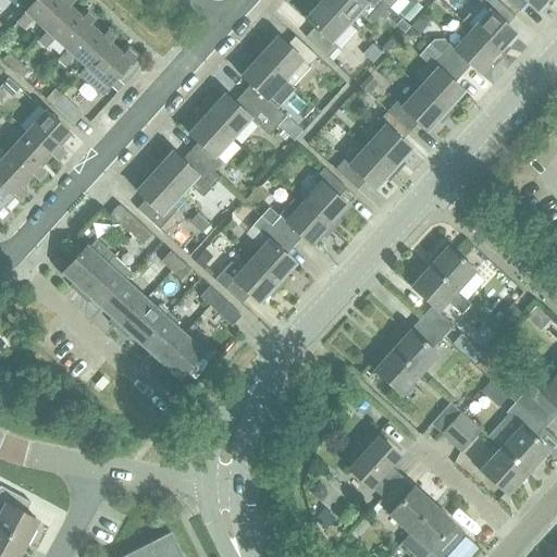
[(34,19),(47,31),(69,8),(74,1),(73,0),(60,0),(60,1),(59,0),(36,0),(16,22),(24,28),(34,19)]
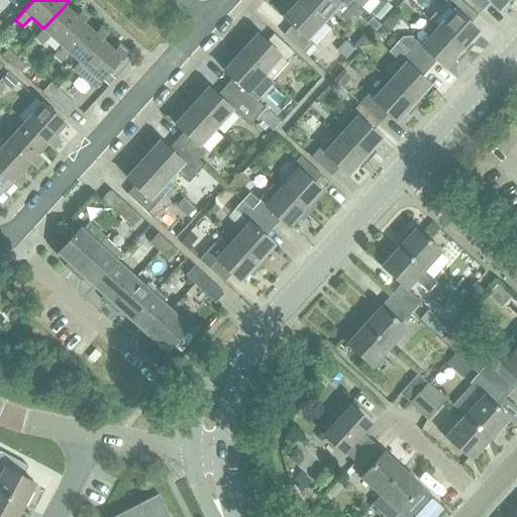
[(323,22),(299,0),(292,0),(296,4),(283,18),(293,27),(285,36),(308,57),(316,47),(307,39),(323,22)]
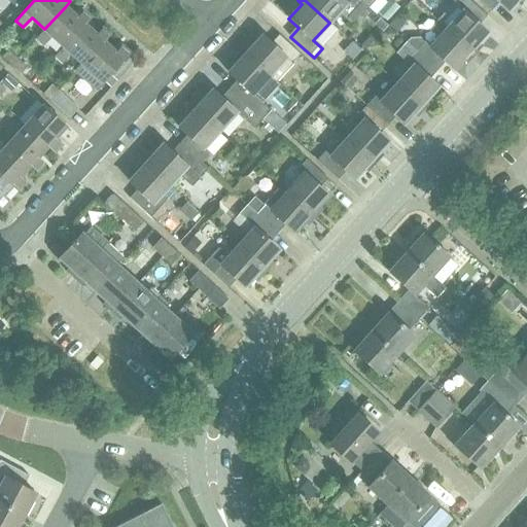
[(305,0),(329,23),(339,12),(351,24),(367,6),(359,0),(305,0)]
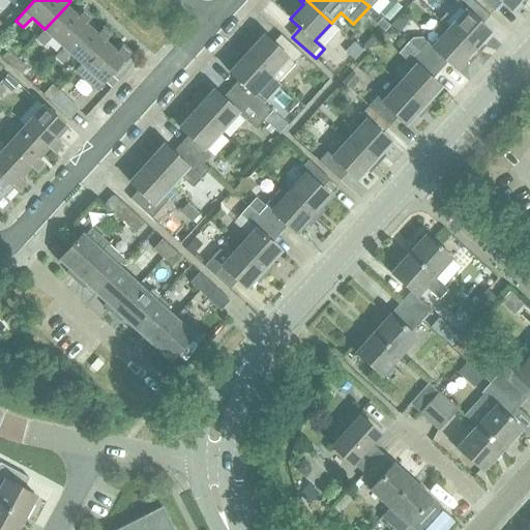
[(448,28),(448,29),(476,55),(480,51),(476,47),(490,33),(480,25),(490,16),(472,0),(453,0),(455,1),(439,20),(448,28)]
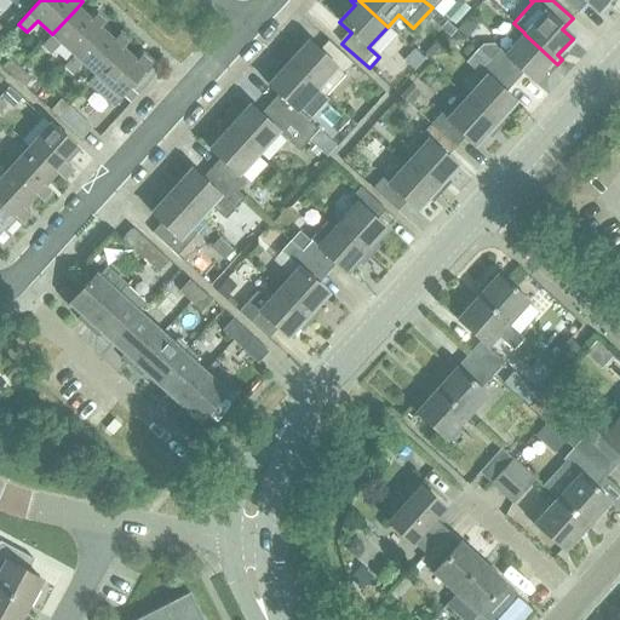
[(564,0),(578,12),(587,1),(597,11),(607,0),(564,0)]
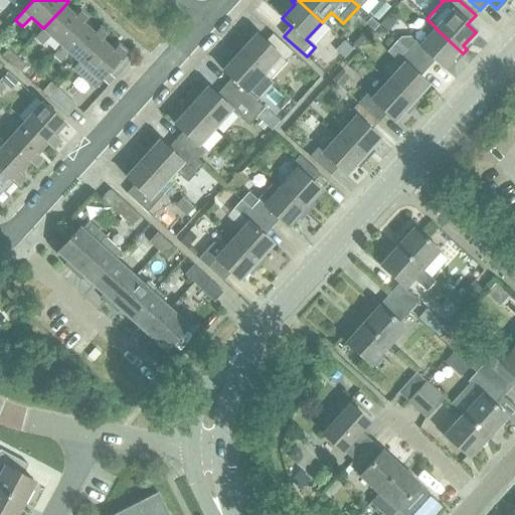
[(391,10),(382,2),(370,14),(379,23),(391,10)]
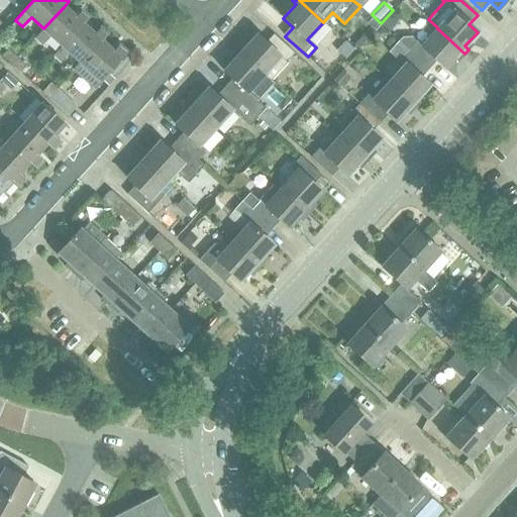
[(75,17),(64,7),(43,28),(34,38),(42,45),(52,35),(63,45),(82,24),(88,18),(80,11),(75,17)]
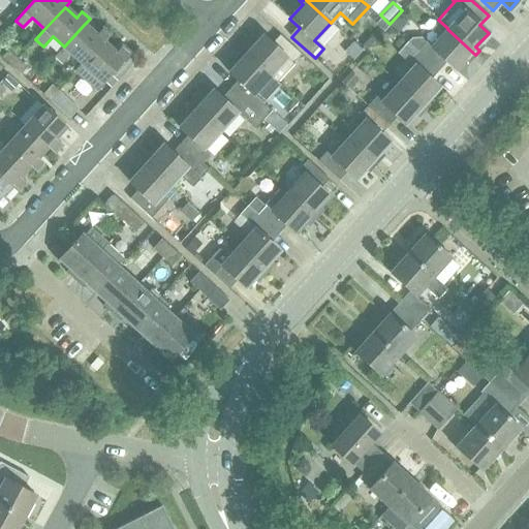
[(71,53),(83,63),(103,42),(110,36),(101,29),(95,35),(84,25),(64,47),(55,57),(62,63),(71,53)]
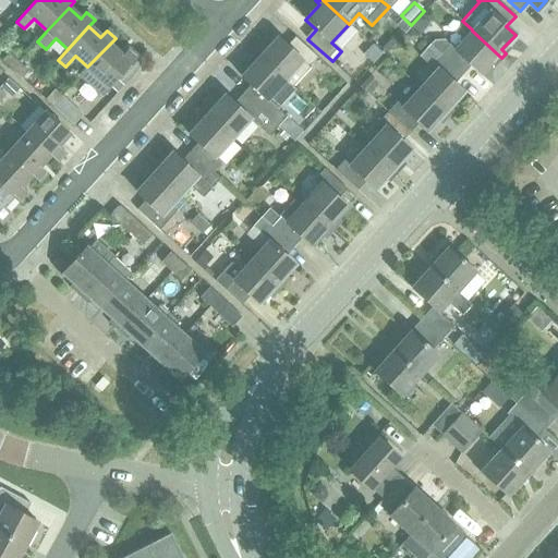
[(429,44),(439,53),(462,74),(471,64),(480,73),(494,57),(498,61),(501,58),(472,31),(455,48),(444,38),(434,39),(429,44)]
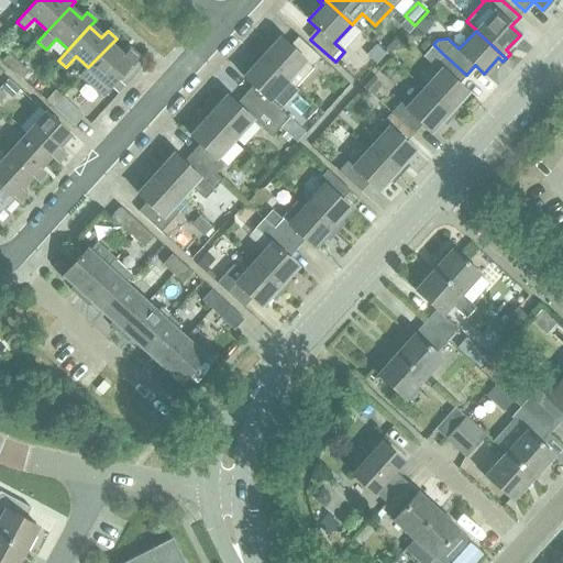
[(257,55),(289,84),(296,90),(313,70),(311,69),(321,59),(298,39),(289,47),(280,40),(266,55),(261,51),(257,55)]
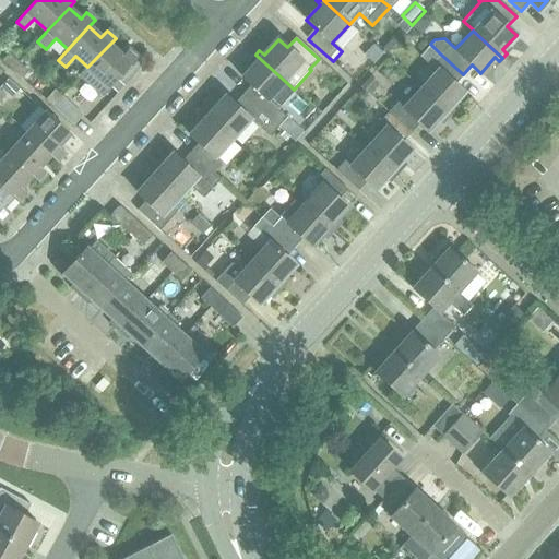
[(128,49),(121,56),(109,45),(87,67),(80,75),(102,96),(110,86),(110,85),(129,64),(130,66),(138,57),(128,49)]
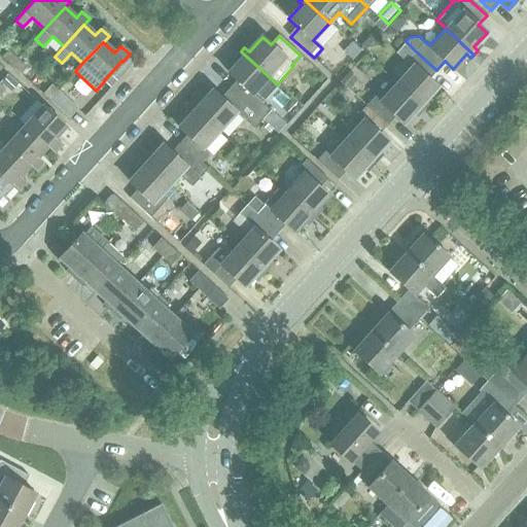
[(2,57),(21,73),(27,67),(8,49),(2,57)]
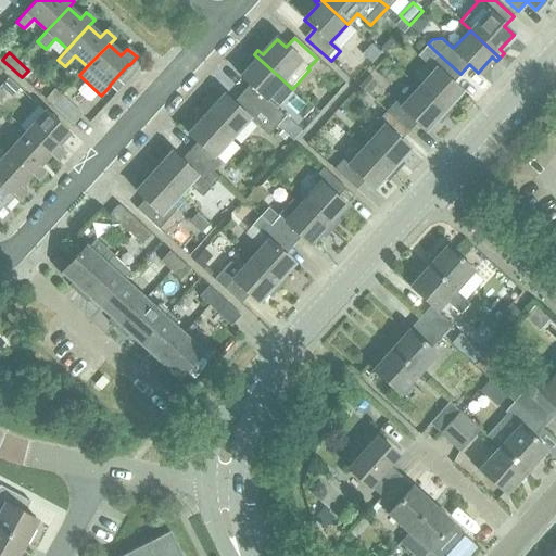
[(436,67),(418,87),(449,115),(453,111),(447,106),(462,91),(452,84),(460,74),(438,53),(429,62),(436,67)]
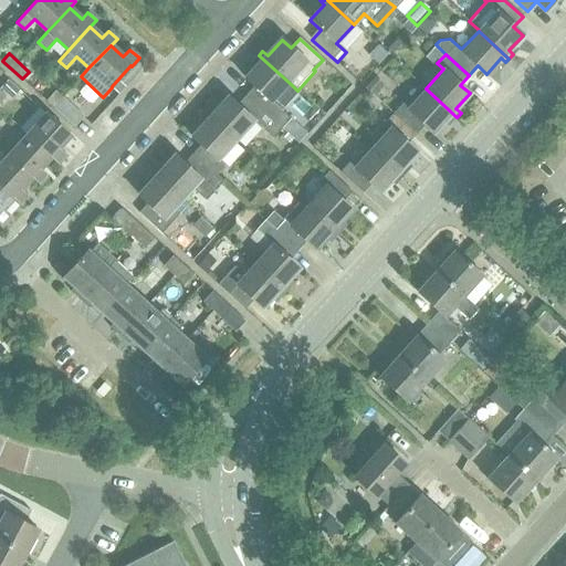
[(287,100),(281,94),(291,84),(259,55),(254,59),(260,63),(245,79),(255,87),(247,96),(282,130),(292,121),(279,108),(287,100)]
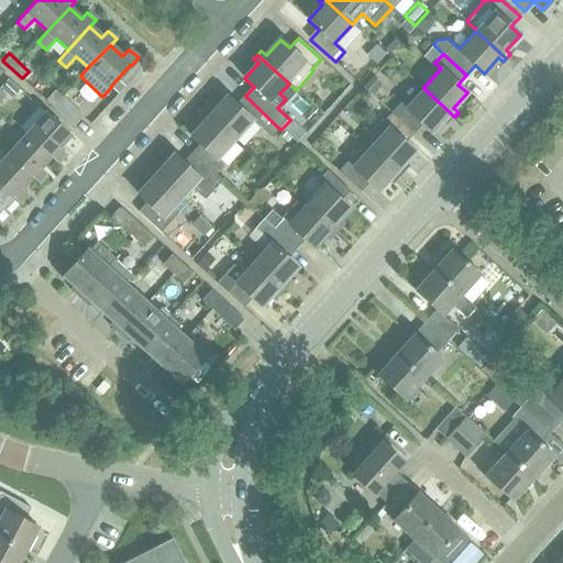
[(8,78),(0,87),(0,101),(15,85),(8,78)]
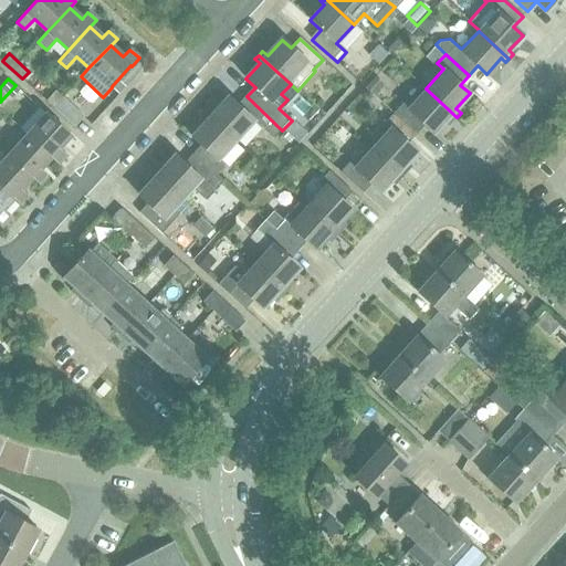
[(401,103),(392,112),(415,134),(425,123),(433,132),(449,115),(453,119),(457,117),(426,88),(407,108),(401,103)]
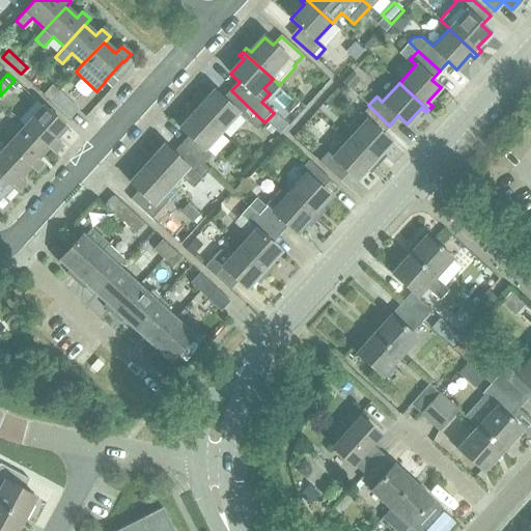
[(44,94),(50,101),(70,119),(79,109),(52,85),(44,94)]
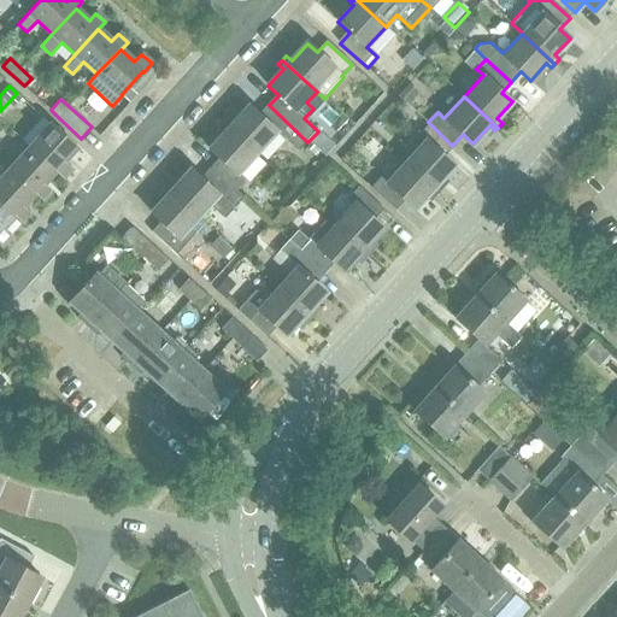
[(229,119),(224,124),(258,154),(277,134),(298,152),(307,142),(269,105),(259,116),(250,107),(234,124),(229,119)]
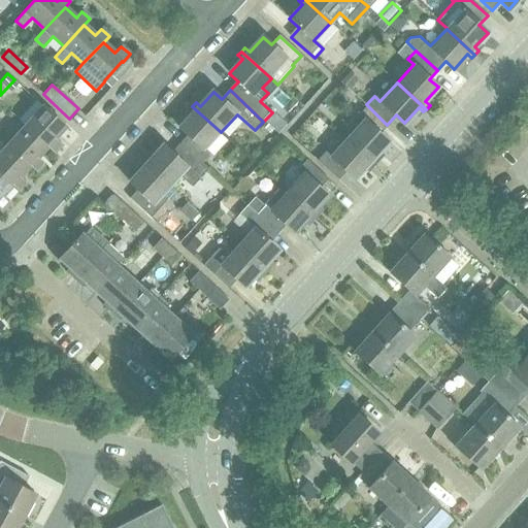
[(364,120),(347,138),(375,164),(380,160),(374,156),(388,141),(380,133),(387,125),(366,104),(358,113),(364,120)]
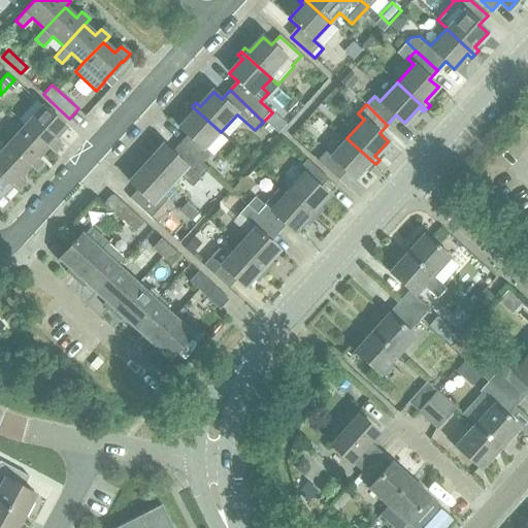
[(188,136),(180,144),(202,164),(210,156),(204,150),(221,132),(192,106),(188,110),(192,114),(179,128),(188,136)]
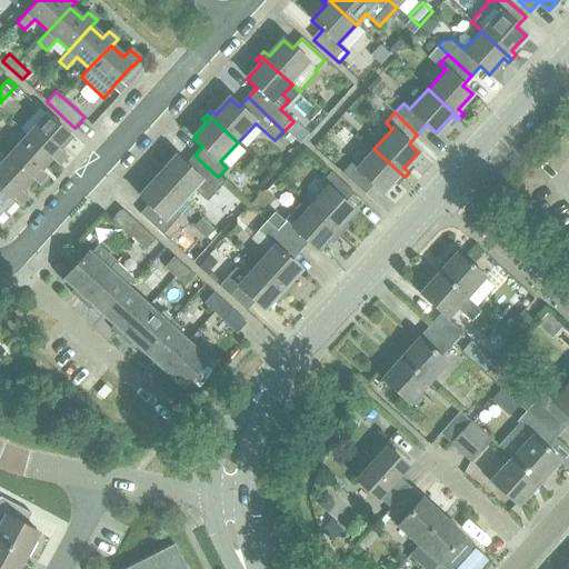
[(48,116),(28,137),(51,158),(59,165),(66,158),(58,150),(70,137),(48,116)]
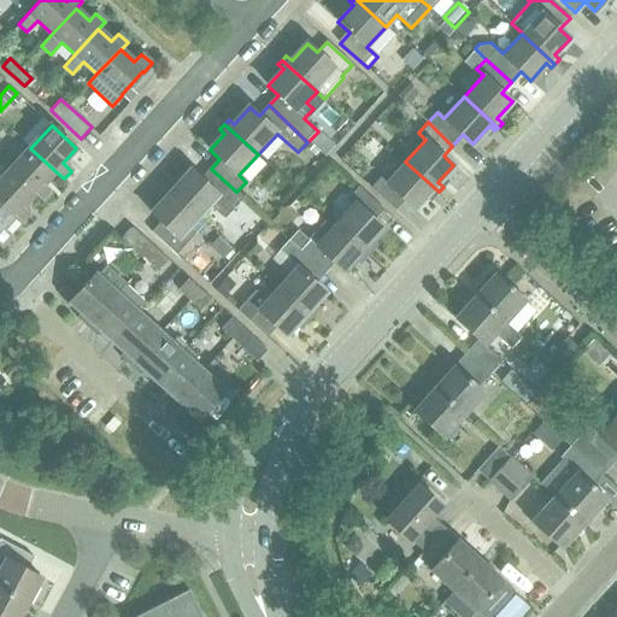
[(30,148),(10,171),(35,194),(42,201),(51,192),(43,184),(56,171),(30,148)]
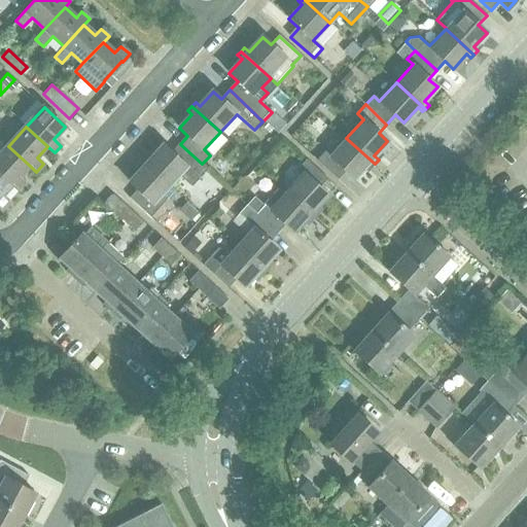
[(375,164),(346,138),(330,155),(324,150),(315,160),(337,179),(345,170),(353,178),(367,163),(372,167),(375,164)]
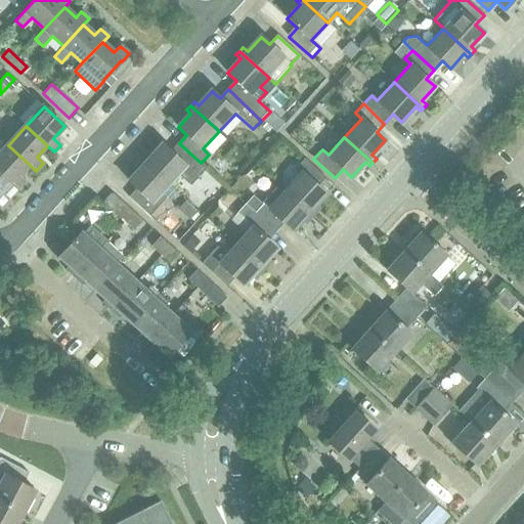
[(144,156),(141,159),(170,185),(179,175),(191,186),(208,169),(201,163),(179,143),(170,153),(162,144),(148,160),(144,156)]
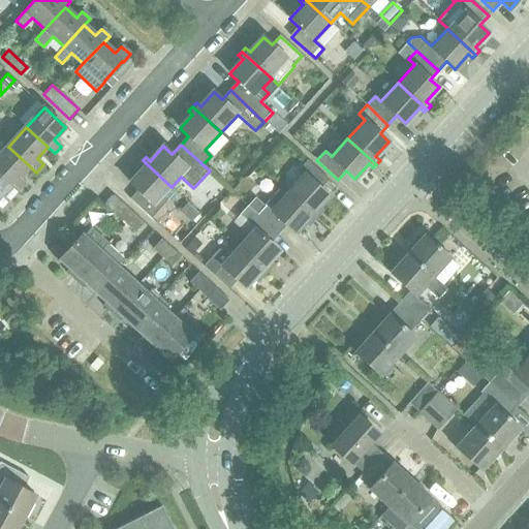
[(8,147),(0,155),(0,174),(12,185),(20,192),(26,184),(20,178),(30,166),(8,147)]
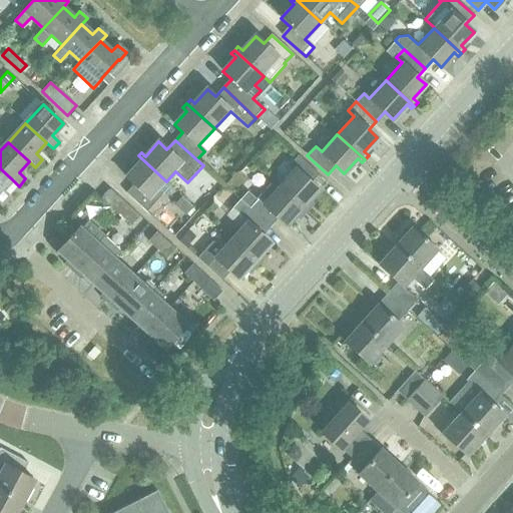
[(295,169),(279,186),(307,212),(311,207),(307,204),(319,190),(310,182),(318,173),(298,154),(289,163),(295,169)]
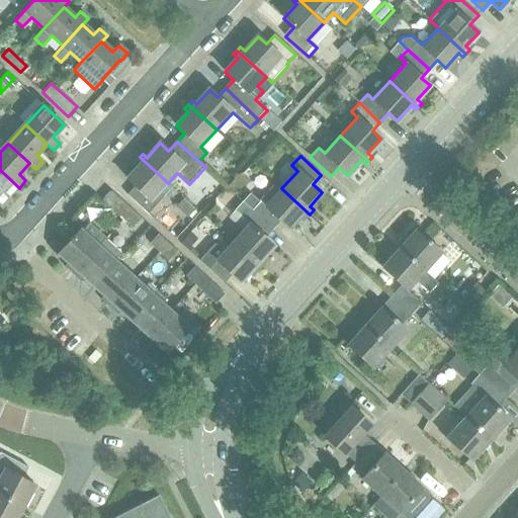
[(140,164),(126,179),(135,187),(126,195),(149,216),(157,205),(174,188),(168,183),(140,157),(136,161),(140,164)]
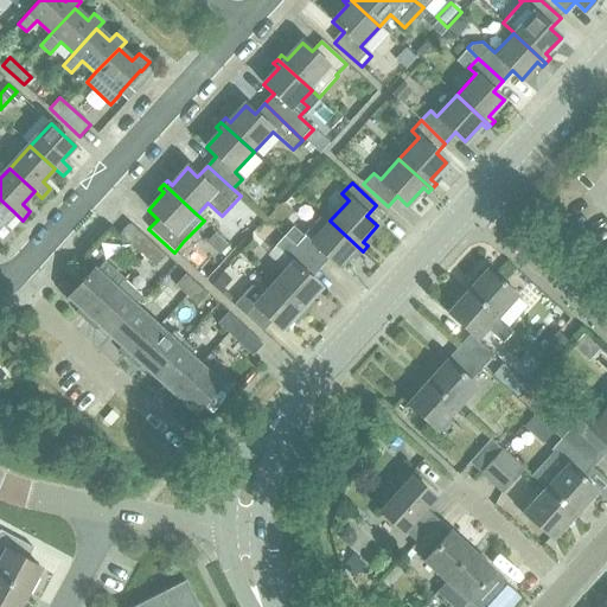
[(14,212),(0,199),(0,243),(10,232),(2,225),(14,212)]
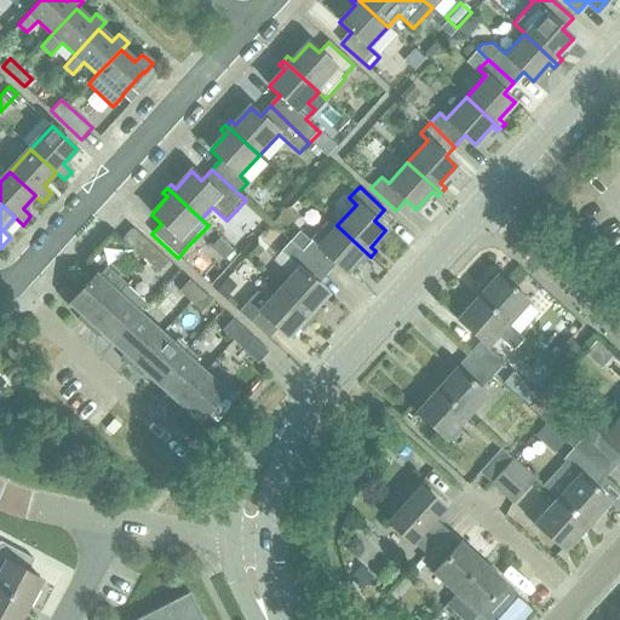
[(311,242),(303,252),(328,275),(337,267),(345,274),(361,257),(366,262),(371,257),(337,225),(329,219),(310,241),(311,242)]
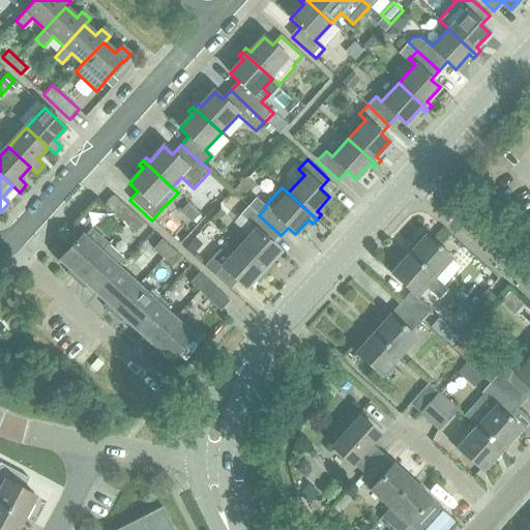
[(106,206),(126,226),(135,216),(113,198),(106,206)]
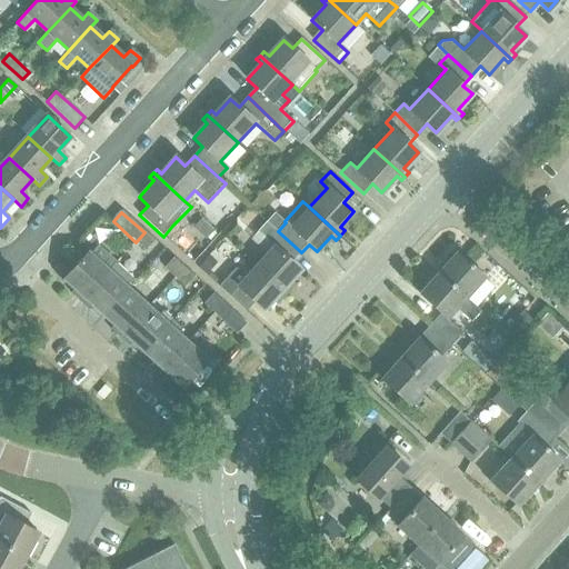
[(200,219),(192,228),(206,239),(213,230),(200,219)]
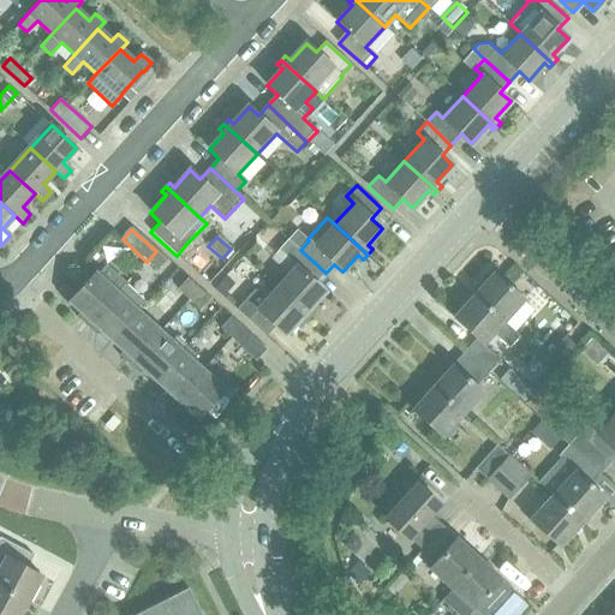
[(296,267),(278,288),(311,318),(315,315),(310,310),(326,293),(315,285),(326,273),(300,250),(288,239),(279,251),(296,267)]
